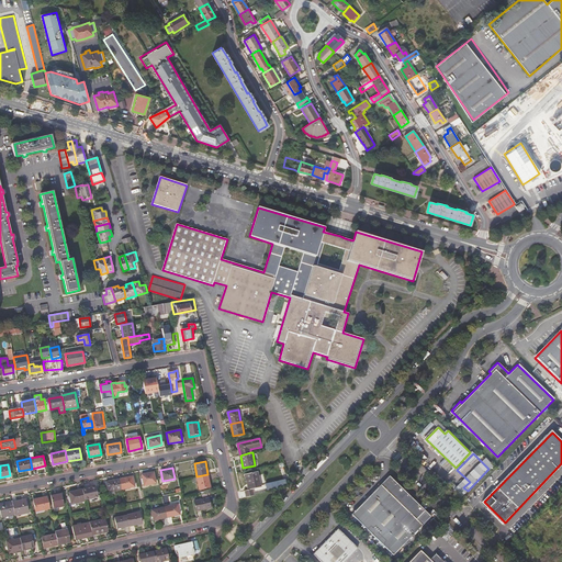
[(245,490),(246,496),(255,494),(254,489),(261,486),(258,471),(246,474),(248,483),(249,483),(250,490),(249,490),(245,490)]
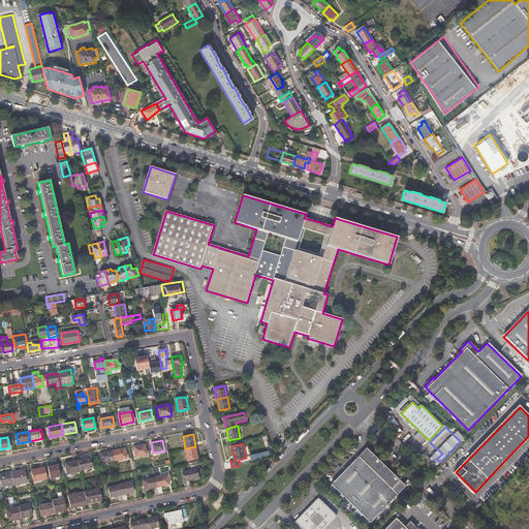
[(147,455),(145,444),(133,446),(135,457),(147,455)]
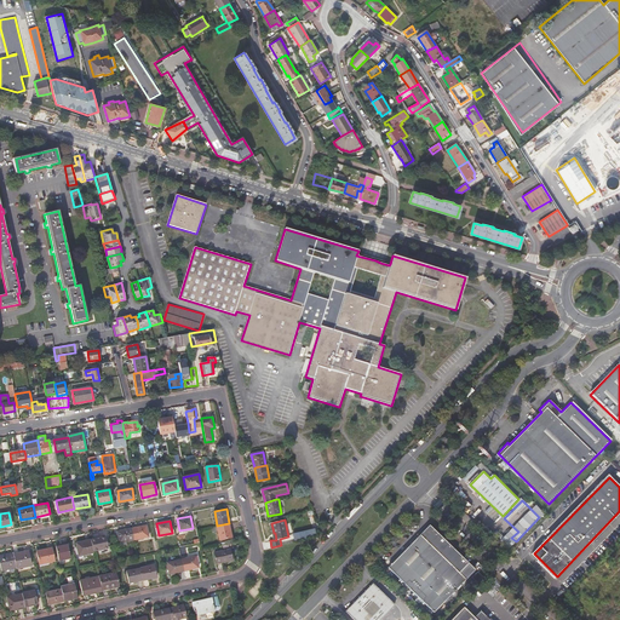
[(233,537),(229,523),(217,526),(220,540),(233,537)]
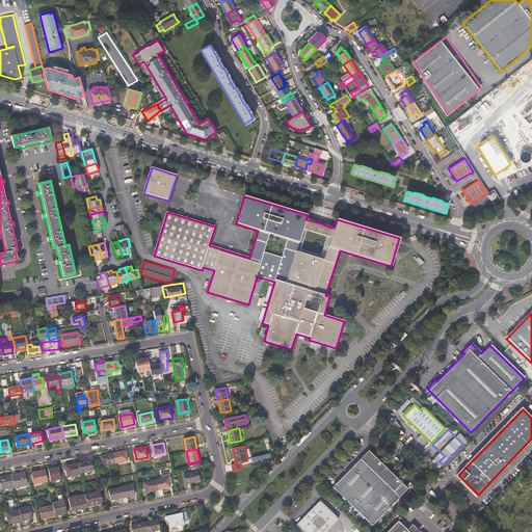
[(128,460),(126,451),(113,453),(115,462),(128,460)]
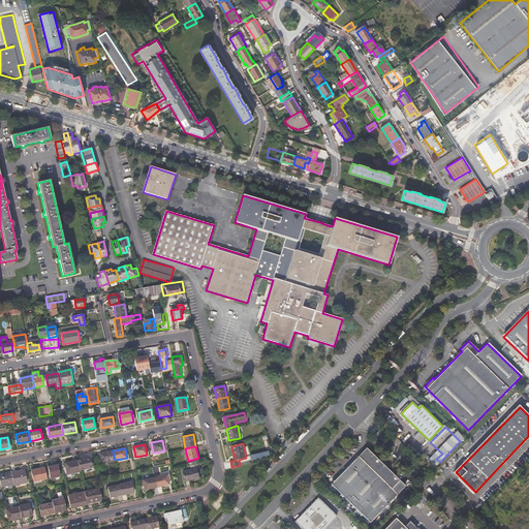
[(115,460),(113,450),(100,454),(102,463),(115,460)]
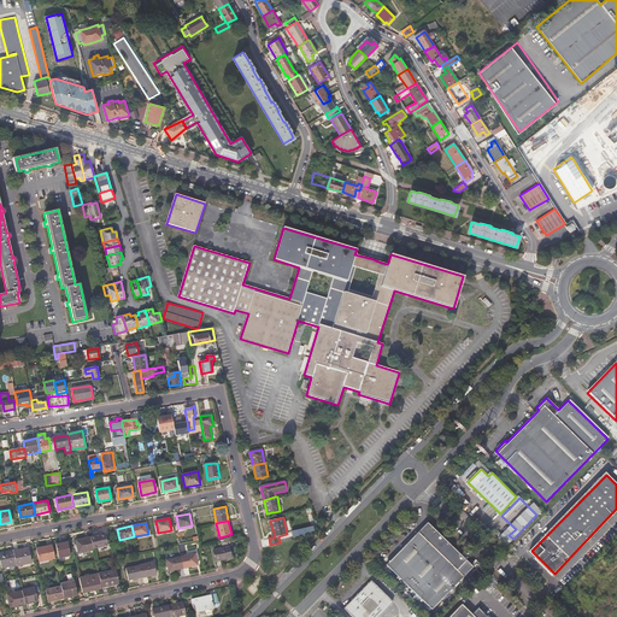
[(315,527),(292,529),(293,536),(315,534),(315,527)]
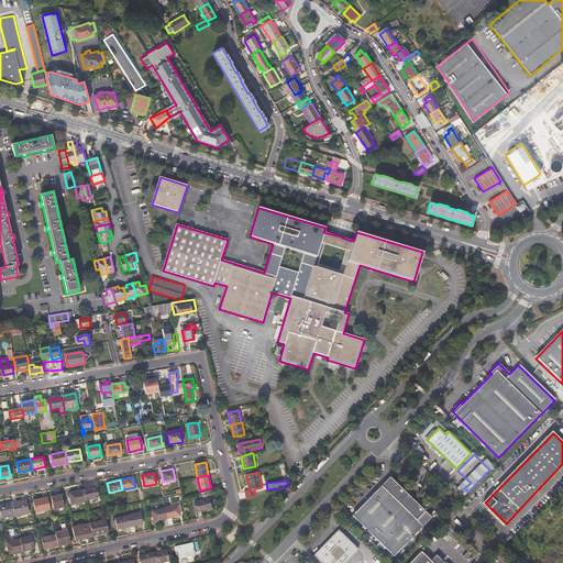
[(382,486),(353,515),(395,555),(423,526),(382,486)]
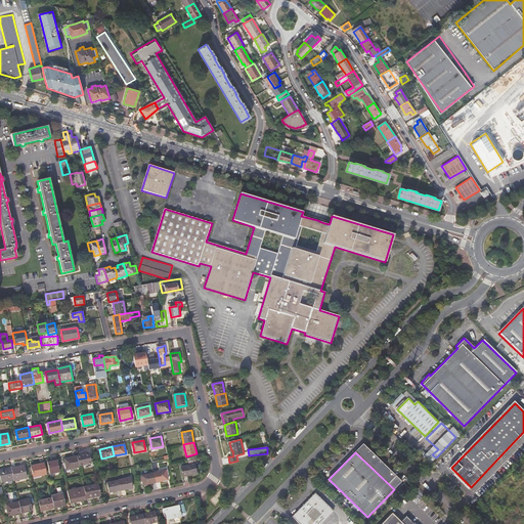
[(91,463),(89,453),(77,455),(79,466),(91,463)]
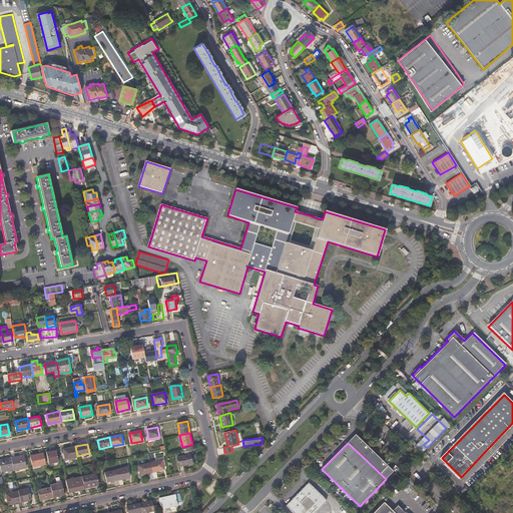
[(77,456),(75,446),(63,449),(65,459),(77,457),(77,456)]
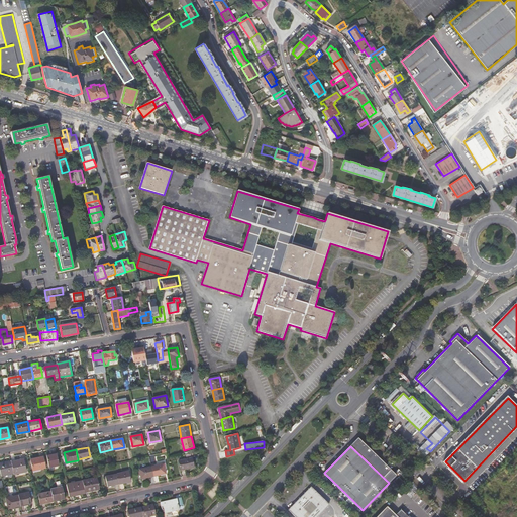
[(59,462),(57,451),(50,453),(49,451),(45,452),(48,464),(59,462)]
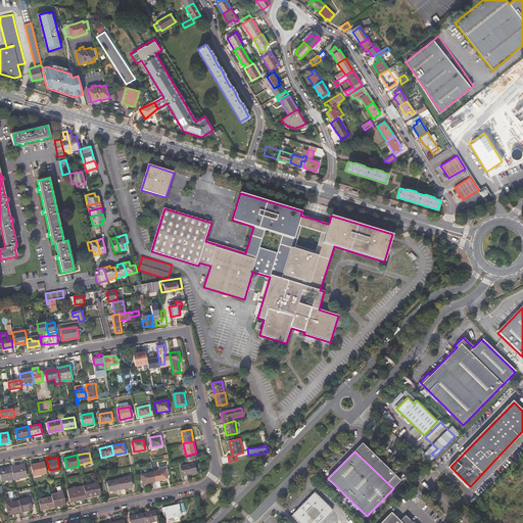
[(47,473),(44,462),(32,465),(34,476),(47,473)]
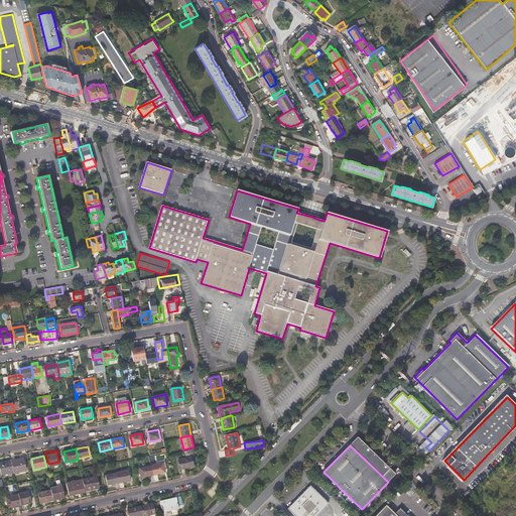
[(191,458),(179,460),(180,469),(194,466),(191,458)]
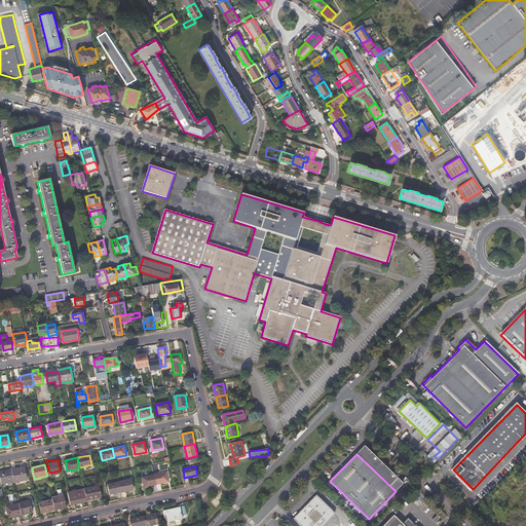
[(11,470),(14,481),(14,482),(26,480),(24,467),(11,470)]
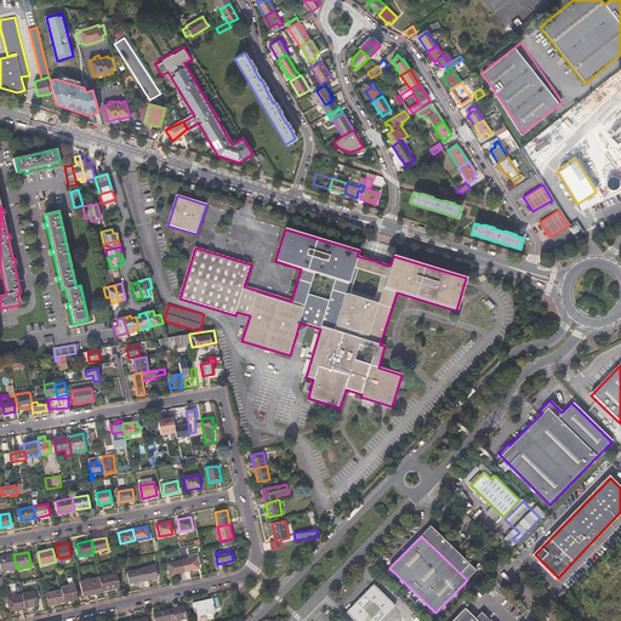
[(13,554),(13,553),(0,556),(0,565),(1,571),(17,568),(13,554)]
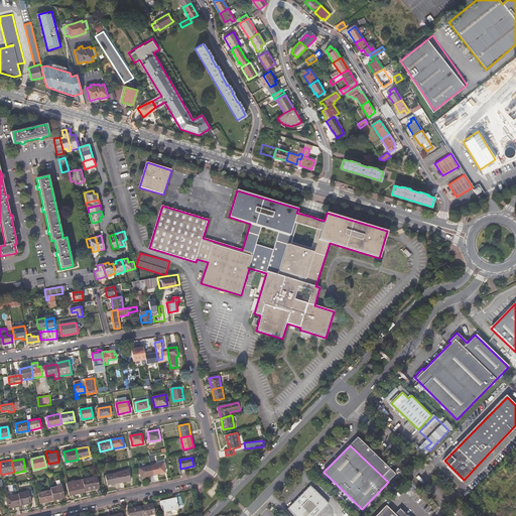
[(151,466),(153,475),(165,473),(163,464),(151,466)]
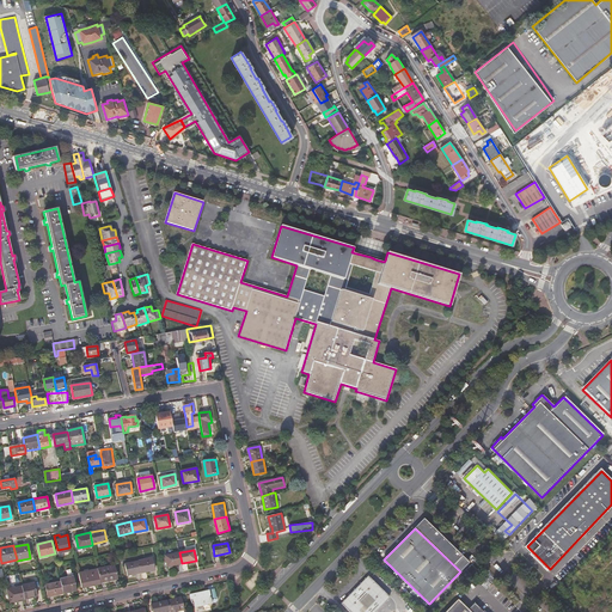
[(167,567),(182,563),(179,552),(165,556),(167,567)]
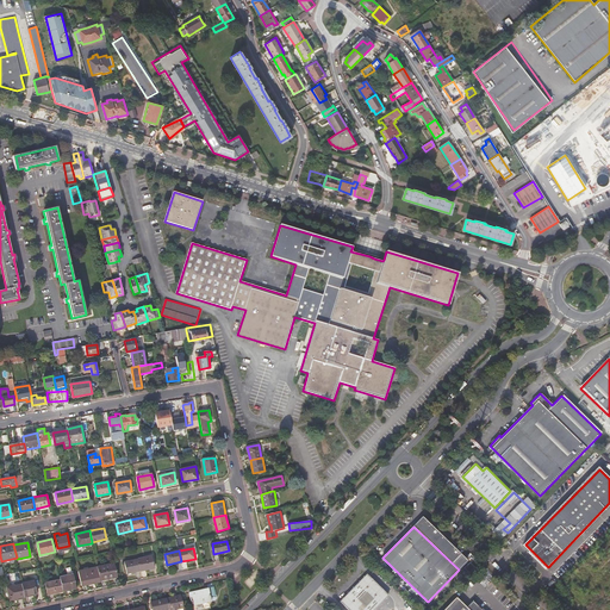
[(138,559),(141,571),(154,568),(151,556),(138,559)]
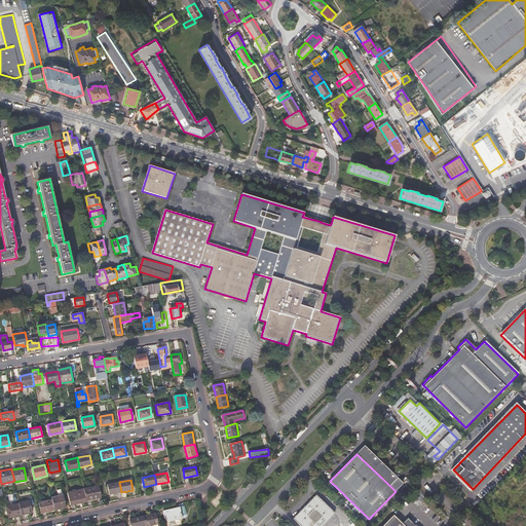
[(109,494),(121,492),(119,482),(107,485),(109,494)]
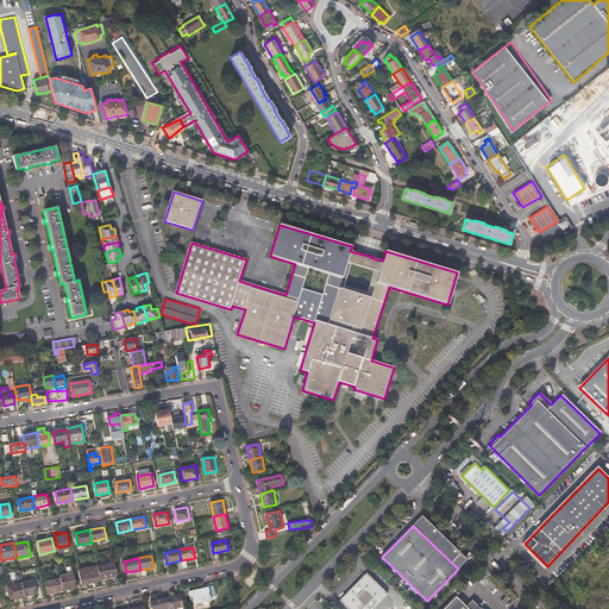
[(100,582),(117,578),(114,565),(98,569),(100,582)]
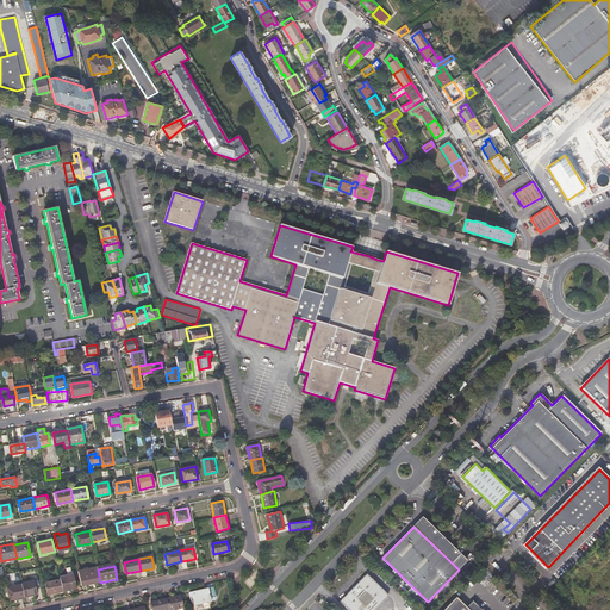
[(79,574),(81,585),(91,584),(100,583),(98,570),(79,574)]
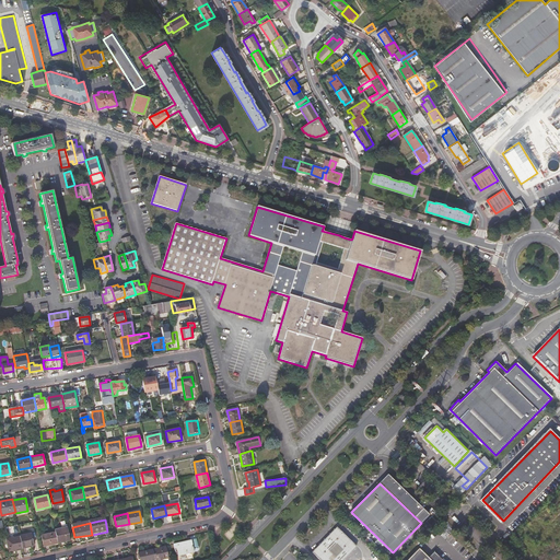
[(338,526),(313,552),(321,559),(349,559),(360,548),(338,526)]
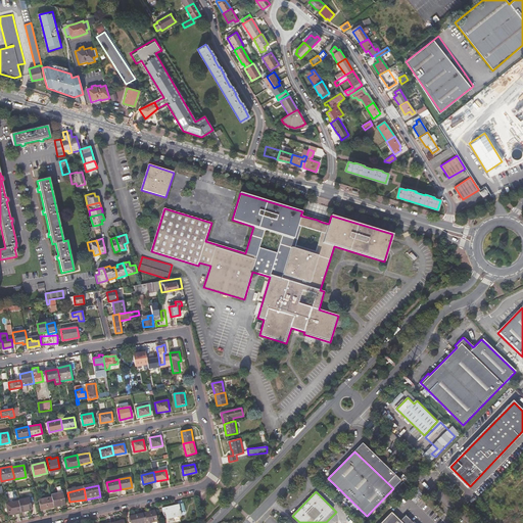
[(51,494),(54,507),(65,505),(63,492),(51,494)]
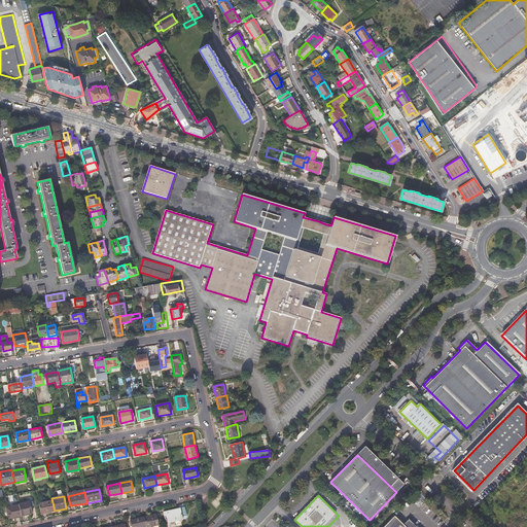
[(51,500),(39,503),(41,514),(54,511),(51,500)]
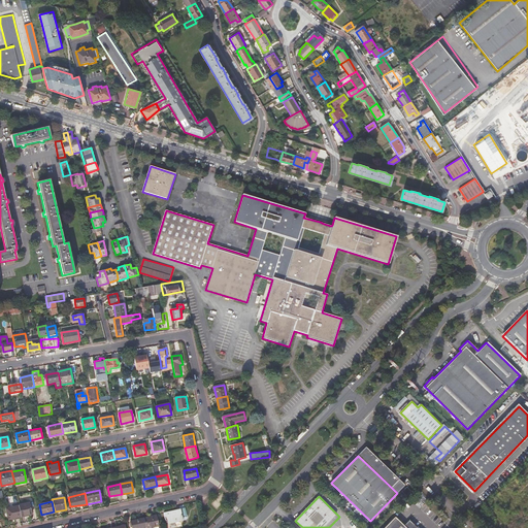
[(19,506),(21,517),(25,517),(25,518),(29,517),(29,516),(32,515),(30,503),(19,505),(19,506)]
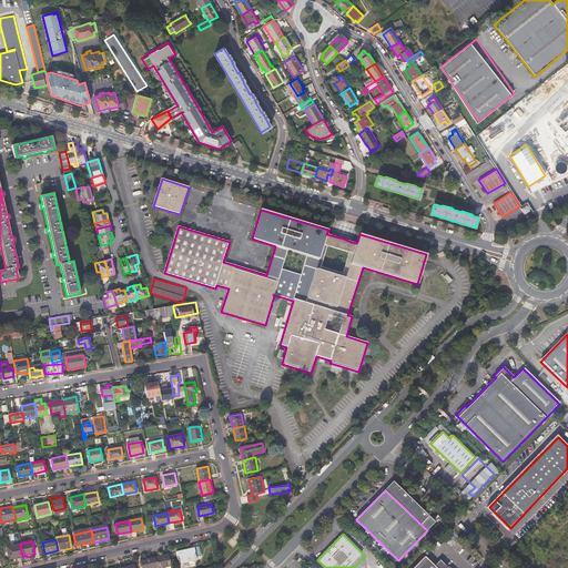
[(10,559),(22,556),(20,545),(7,547),(10,559)]
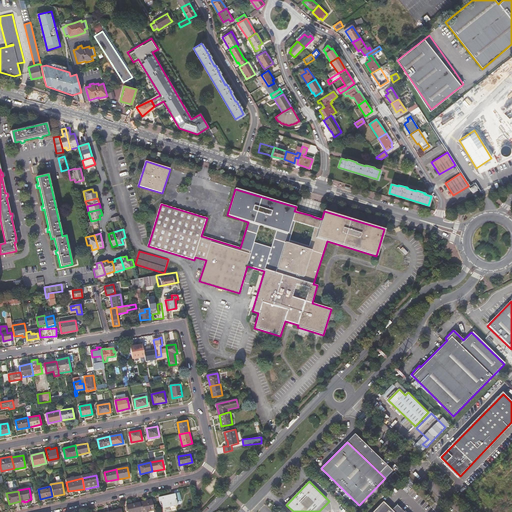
[(176,494),(159,498),(162,511),(167,511),(177,510),(176,505),(178,504),(176,494)]
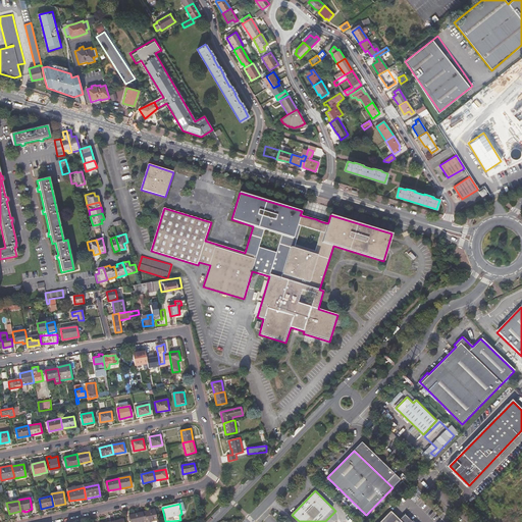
[(154,510),(143,512),(145,521),(147,521),(157,520),(154,510)]
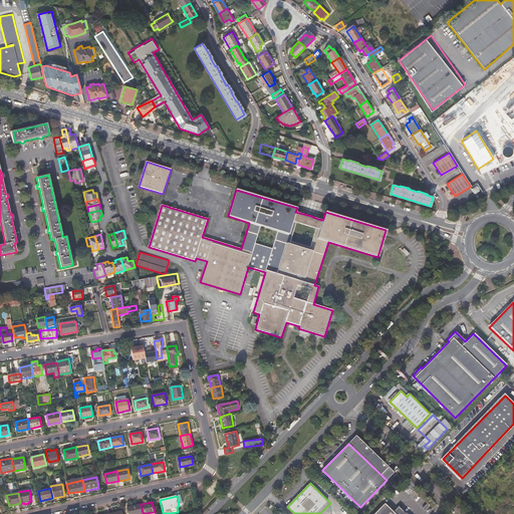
[(386,503),(373,513),(407,513),(400,507),(395,511),(386,503)]
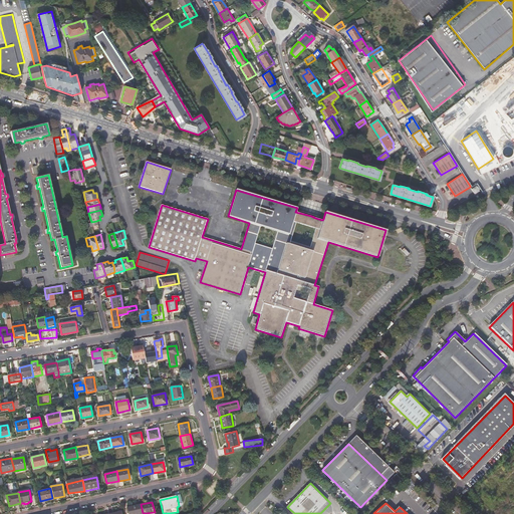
[(137,513),(143,513),(141,504),(127,507),(129,513),(137,513)]
